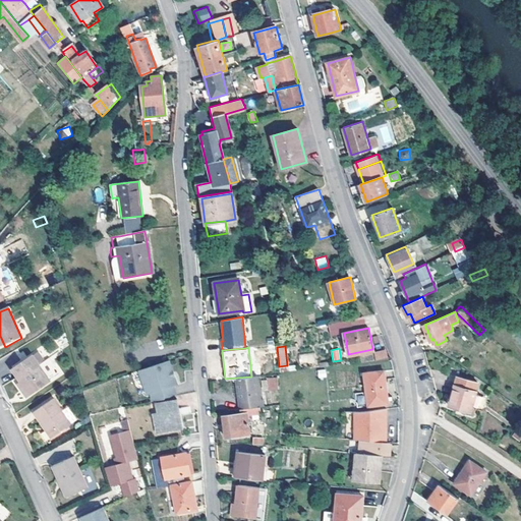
[(387,350),(374,351),(375,360),(388,359),(387,350)]
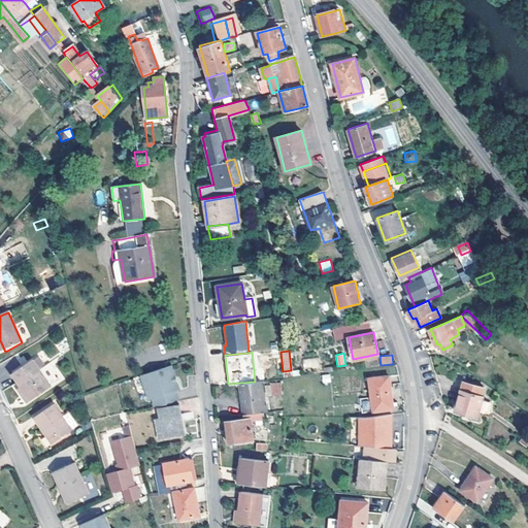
[(33,362),(40,371),(46,367),(39,357),(33,362)]
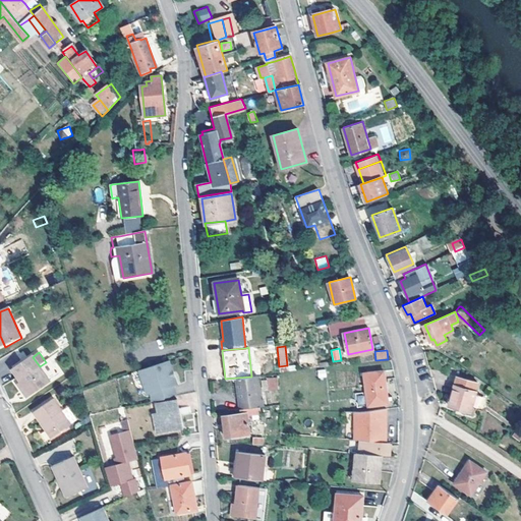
[(299,364),(315,362),(314,352),(298,354),(299,364)]
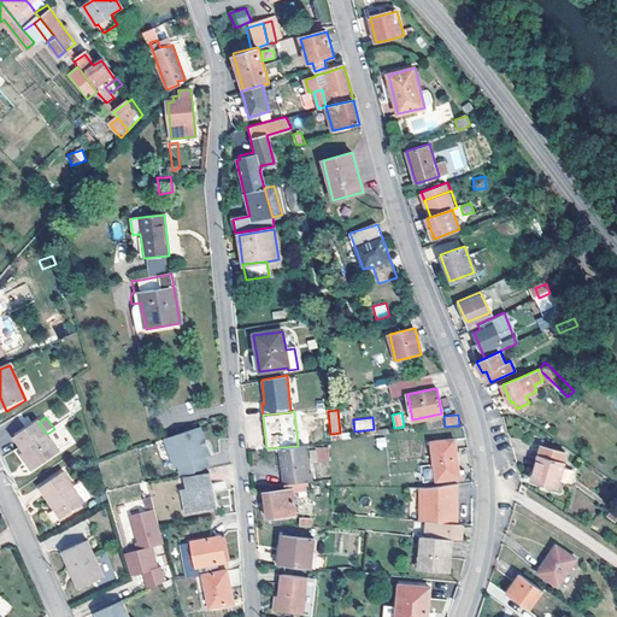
[(59,452),(47,434),(39,423),(17,438),(25,451),(37,468),(59,452)]
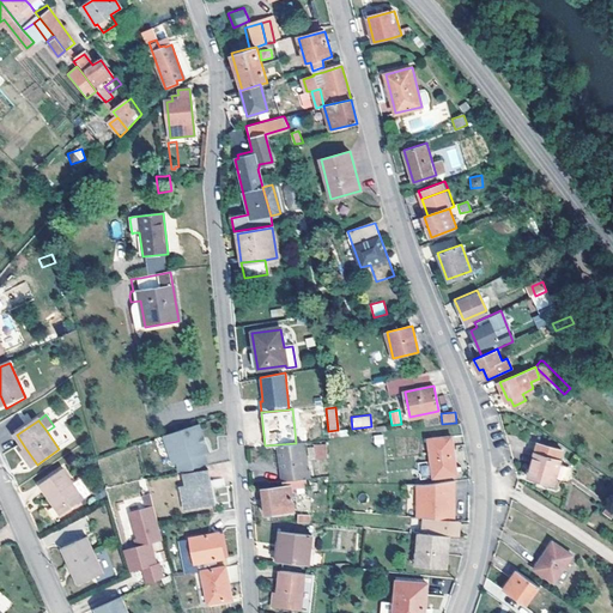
[(200,422),(196,423),(164,435),(174,462),(177,461),(178,472),(195,468),(194,467),(207,465),(206,451),(210,450),(200,422)]
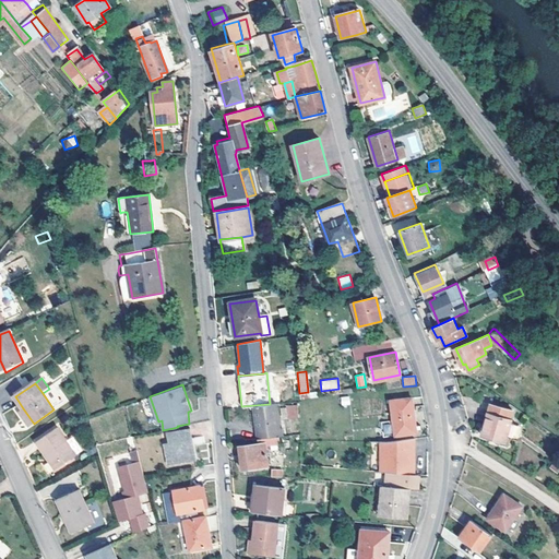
[(351,404),(348,395),(341,396),(342,406),(351,404)]
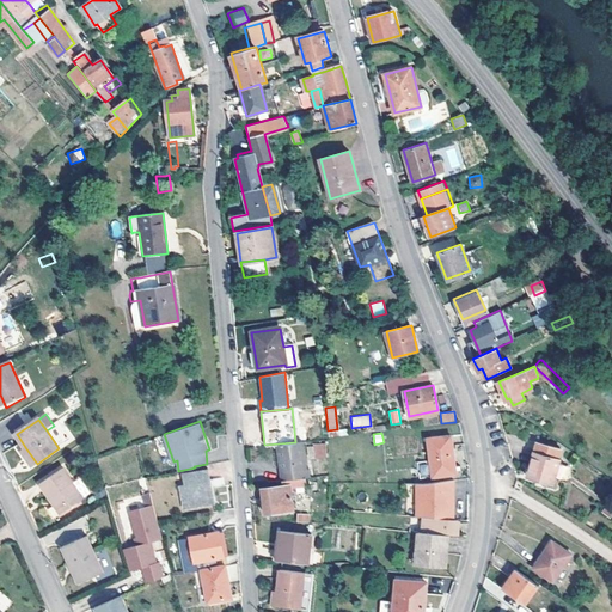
[(430,459),(433,476),(456,473),(452,436),(428,439),(430,459)]
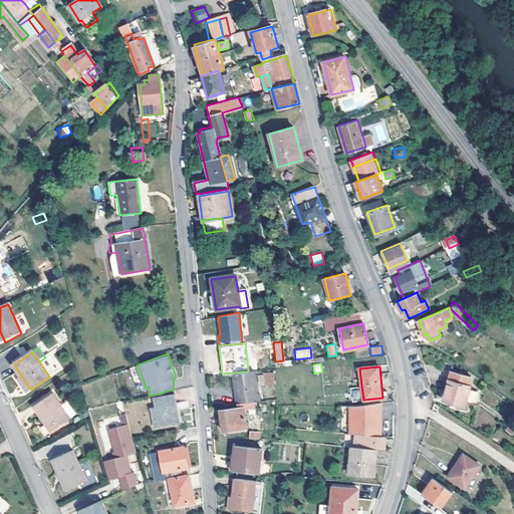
[(260,401),(259,394),(256,395),(254,370),(248,371),(234,372),(237,404),(256,402),(260,401)]
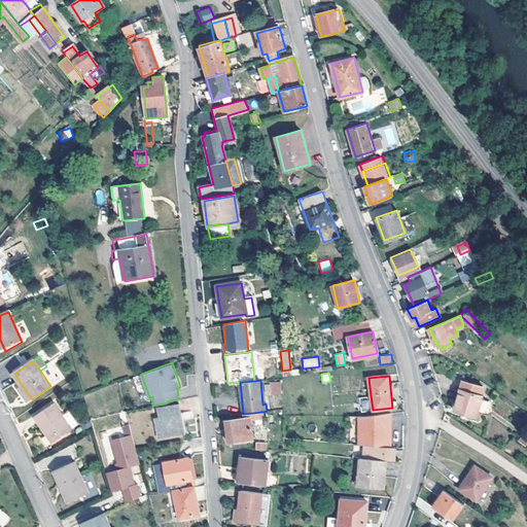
[(271,382),(271,394),(281,394),(281,382),(271,382)]
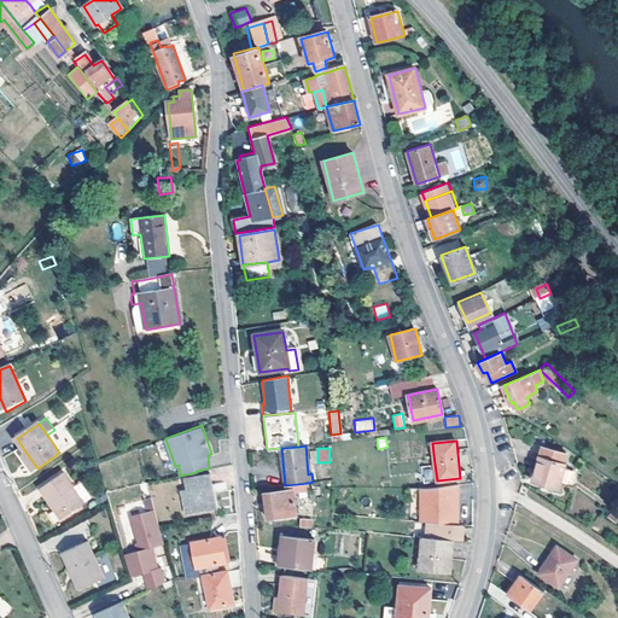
[(560,488),(563,479),(572,483),(576,470),(566,467),(567,464),(566,464),(569,455),(544,448),(535,482),(560,488)]
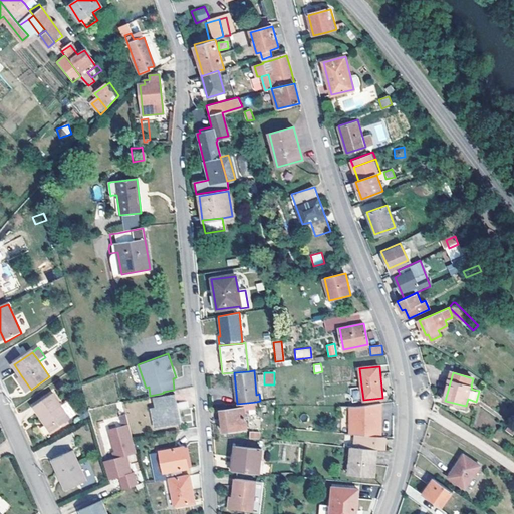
[(28,392),(31,390),(21,375),(18,377),(28,392)]
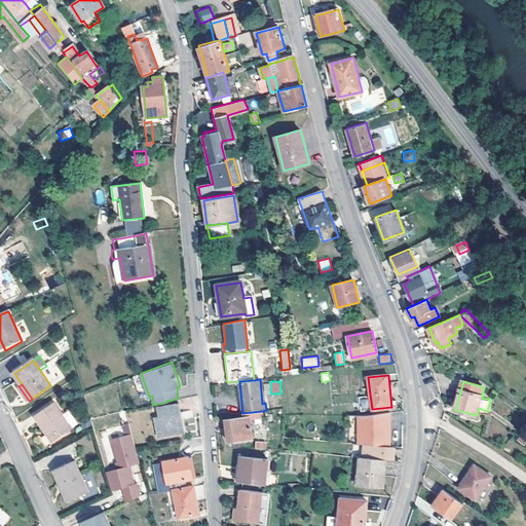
[(370,395),(364,396),(366,410),(372,409),(370,395)]
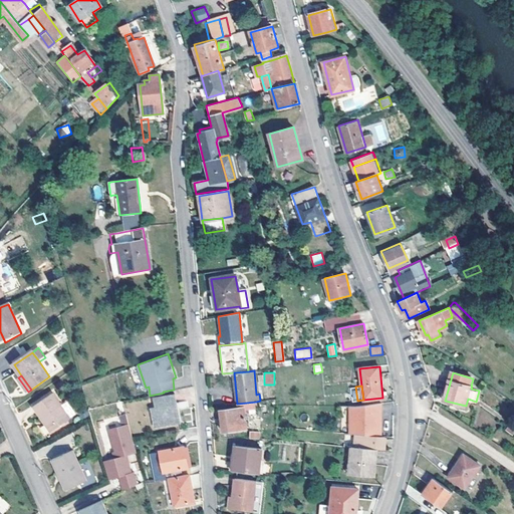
[(174,394),(158,397),(162,424),(183,421),(180,402),(176,403),(174,394)]
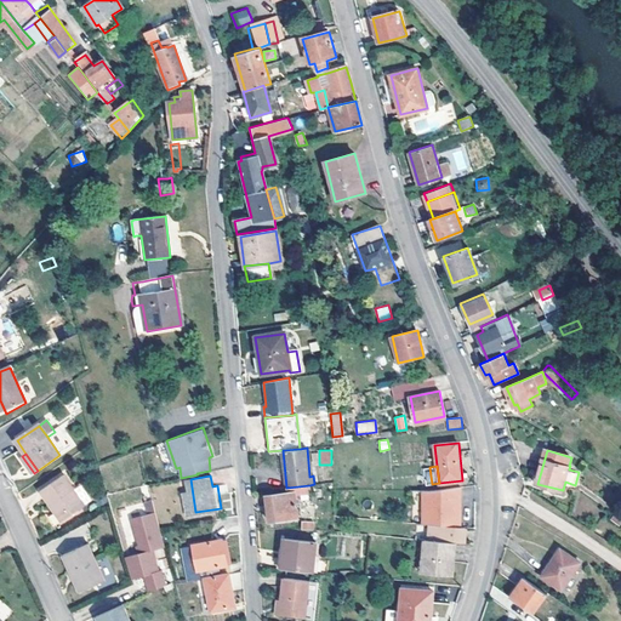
[(64,477),(41,493),(62,523),(85,507),(64,477)]
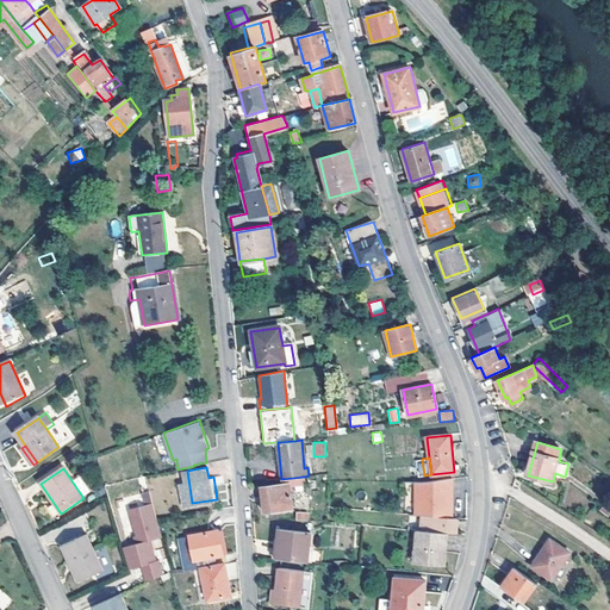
[(288,483),(290,486),(305,484),(304,477),(281,479),(281,484),(288,483)]
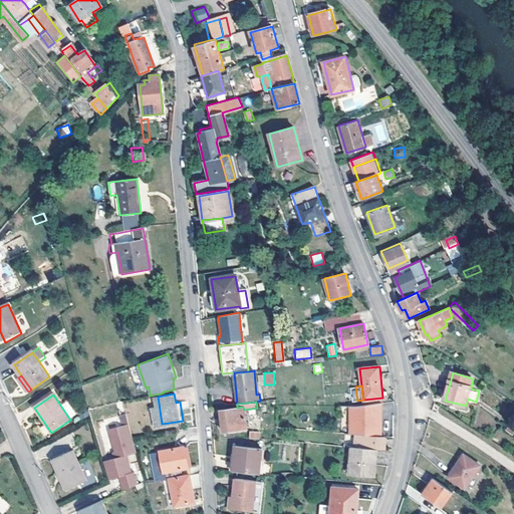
[(355,406),(355,434),(380,436),(380,403),(355,406)]
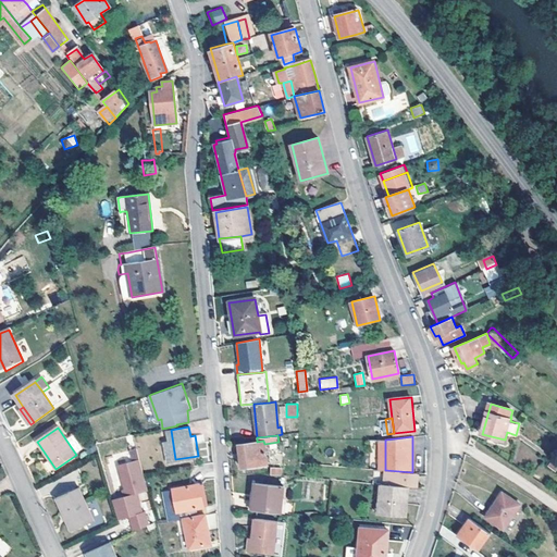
[(263,441),(257,442),(238,444),(242,467),(267,463),(264,444),(263,441)]
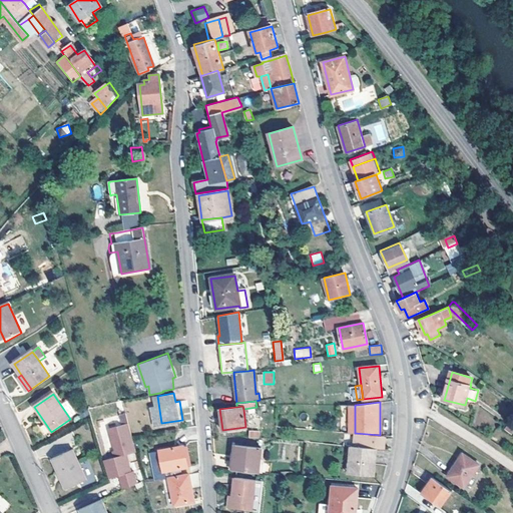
[(132,439),(128,423),(109,428),(115,451),(116,457),(114,458),(107,460),(112,478),(119,476),(123,491),(137,484),(133,471),(131,472),(127,455),(136,452),(132,439)]
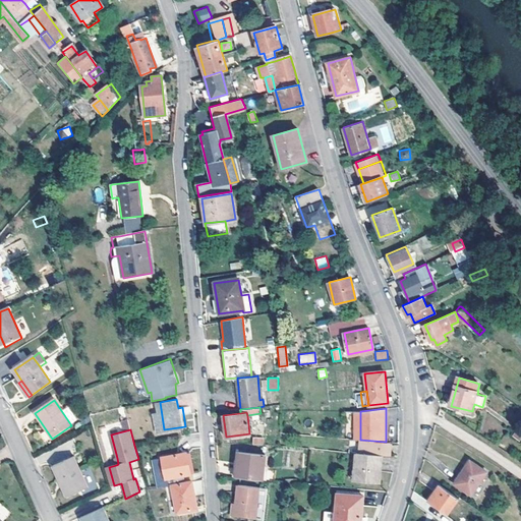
[(382,457),(390,457),(391,443),(386,442),(360,440),(350,440),(350,453),(356,454),(356,456),(377,457),(382,457)]
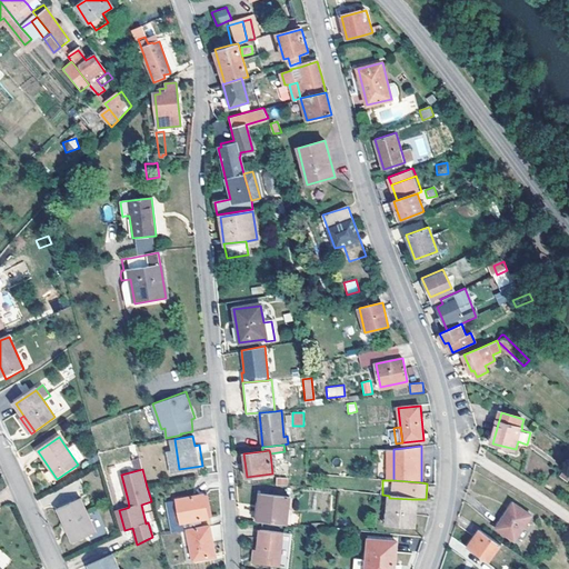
[(53,507),(85,496),(79,482),(48,493),(53,507)]
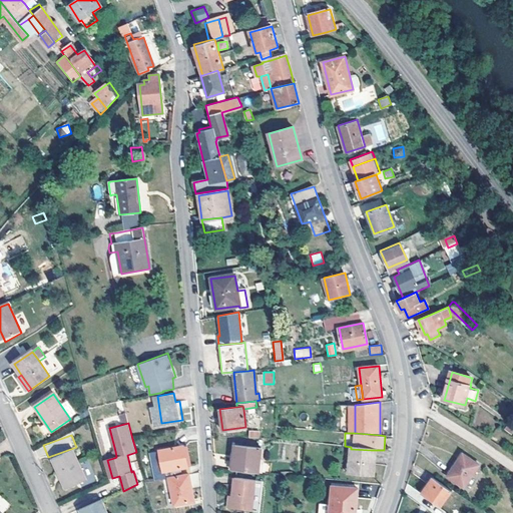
[(170,477),(181,475),(180,468),(187,466),(183,445),(158,450),(162,471),(159,472),(158,472),(160,479),(170,477)]
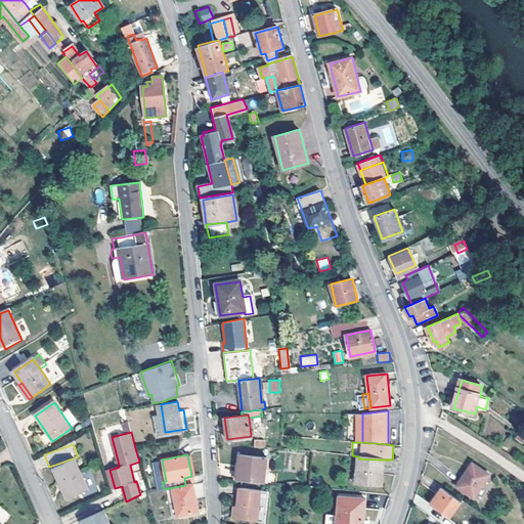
[(235,479),(263,482),(264,470),(265,457),(238,454),(237,463),(241,463),(239,471),(236,471),(235,479)]
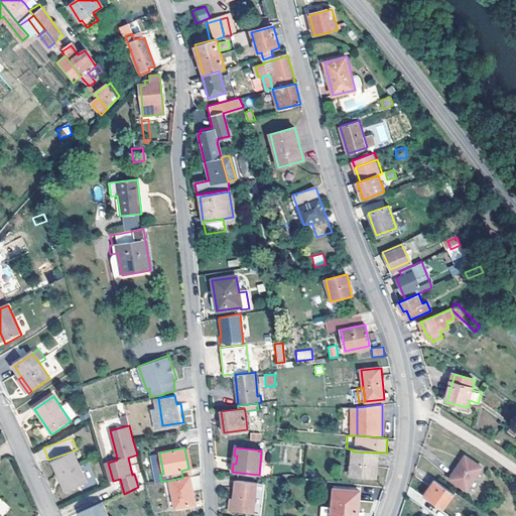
[(53,461),(60,476),(61,475),(65,481),(62,482),(68,492),(88,483),(75,452),(53,461)]
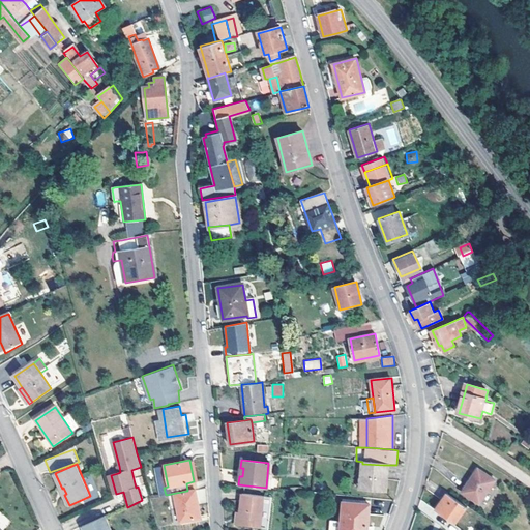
[(385,492),(386,479),(382,479),(383,465),(362,464),(359,489),(385,492)]
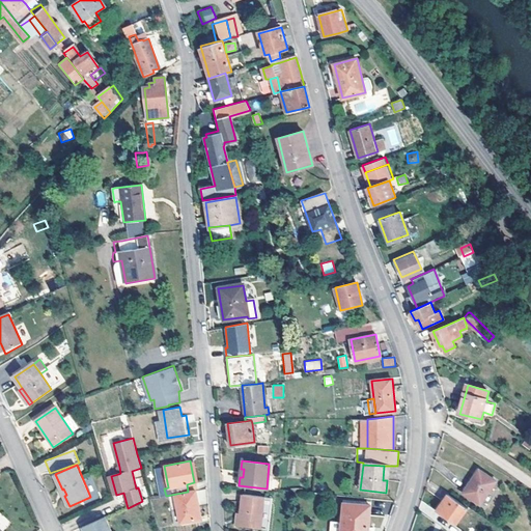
[(475,476),(464,493),(480,503),(496,480),(479,470),(475,476)]
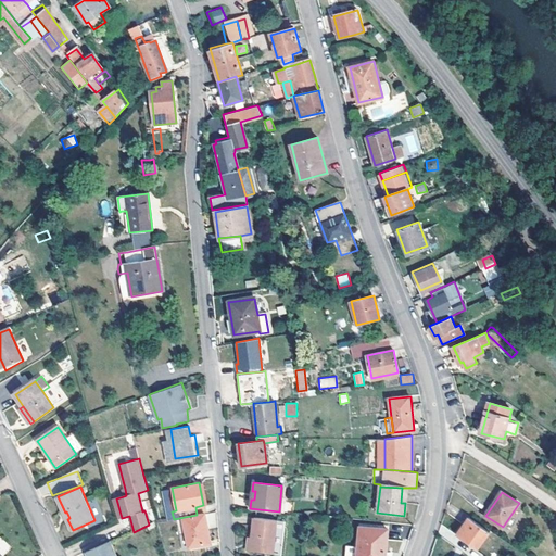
[(482,514),(485,516),(497,498),(494,496),(482,514)]
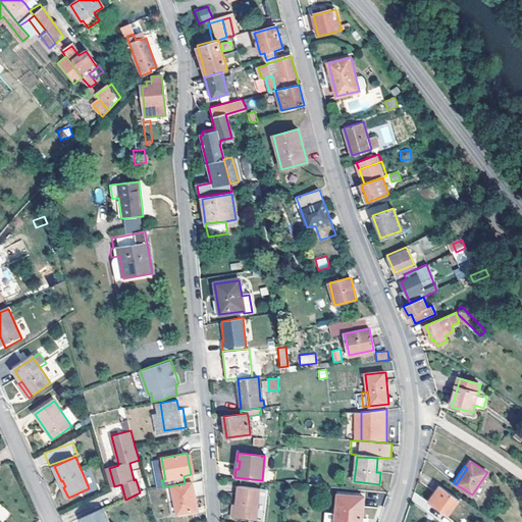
[(185,483),(173,485),(177,513),(197,510),(192,482),(185,483)]
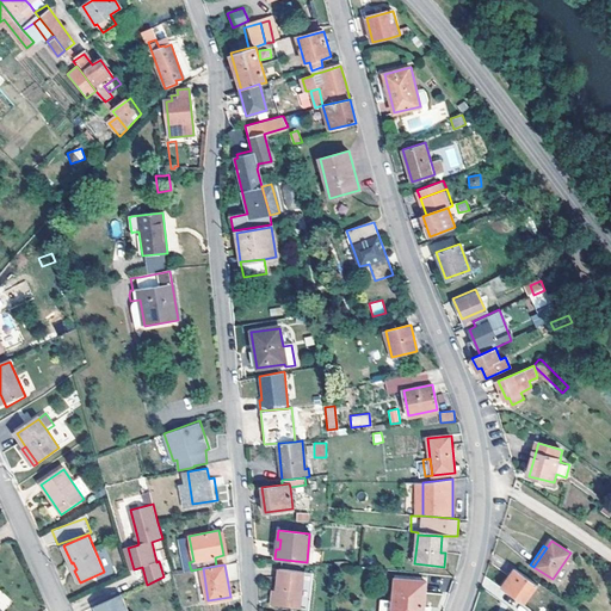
[(279,568),(276,605),(309,609),(313,572),(279,568)]
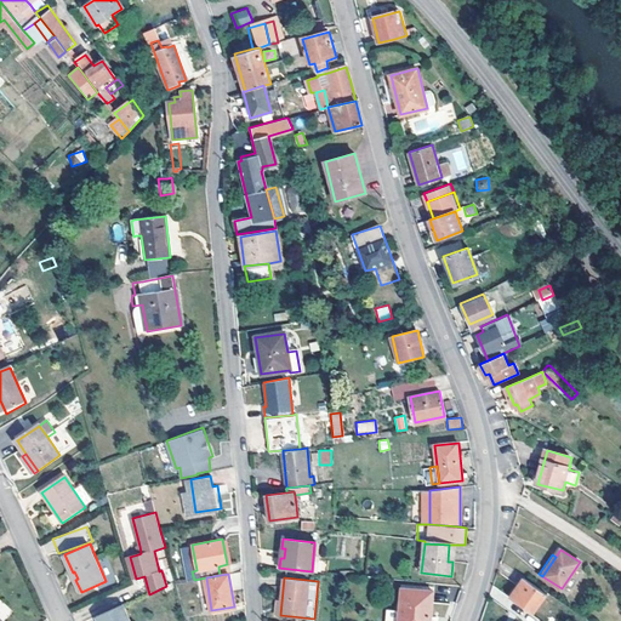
[(510,598),(531,614),(546,594),(524,579),(510,598)]
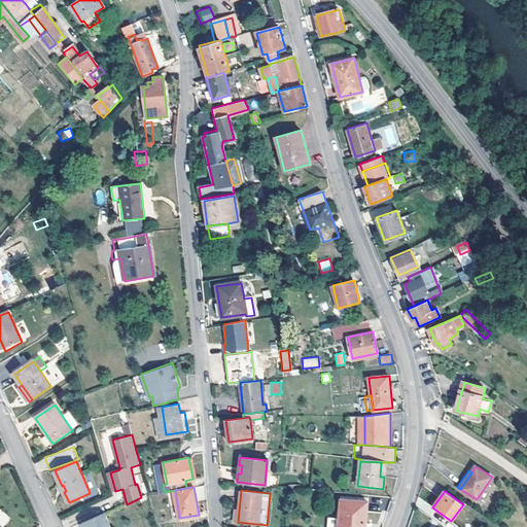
[(339,518),(338,526),(362,526),(363,523),(365,523),(367,502),(344,500),(342,518),(339,518)]
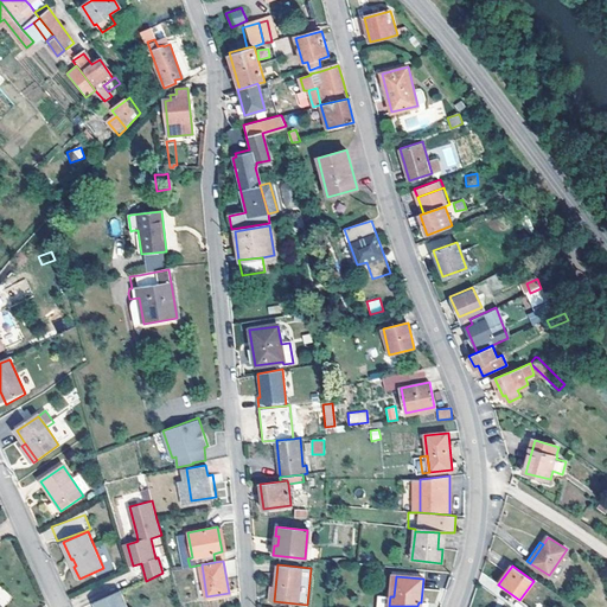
[(127,606),(121,593),(96,605),(96,606),(127,606)]
